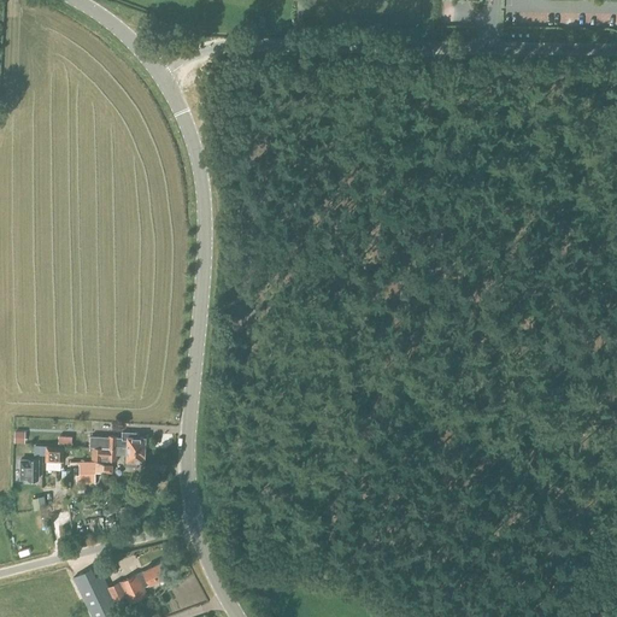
[(25,442),(25,432),(16,430),(15,442),(25,442)]
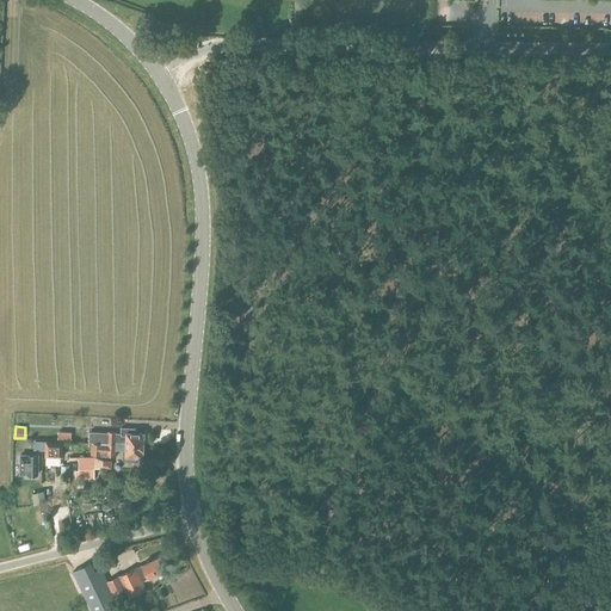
[(88,442),(88,443),(117,445),(117,442),(127,442),(127,444),(144,445),(144,443),(144,433),(137,433),(137,427),(121,427),(121,434),(118,434),(107,433),(107,432),(91,432),(90,442),(88,442)]
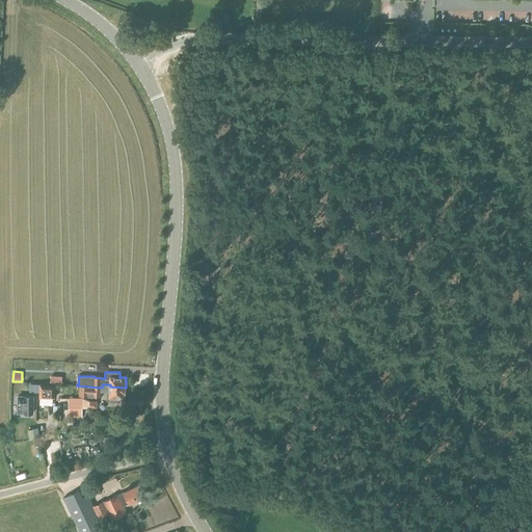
[(41,383),(41,397),(55,398),(55,384),(41,383)]
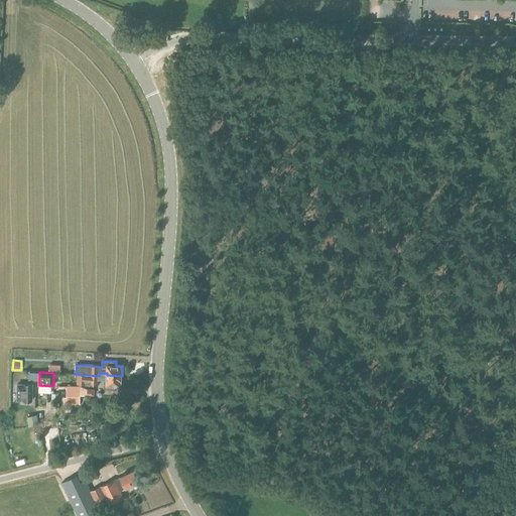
[(75,374),(74,381),(89,382),(99,383),(99,380),(107,380),(106,385),(106,390),(115,390),(115,386),(121,386),(122,376),(107,375),(107,373),(99,373),(99,376),(75,374)]
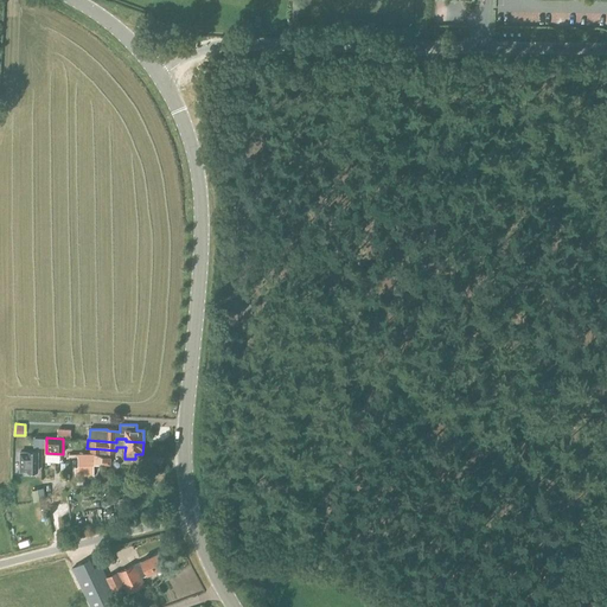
[(20,452),(20,471),(27,471),(38,471),(38,452),(20,452)]
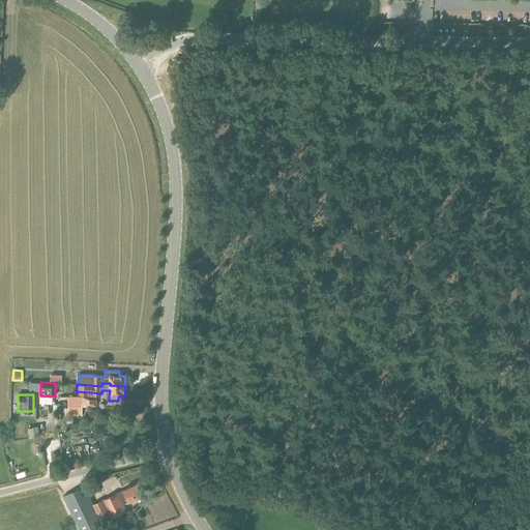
[(69,407),(66,408),(66,414),(81,414),(81,406),(88,406),(88,400),(84,398),(81,396),(69,396),(69,407)]
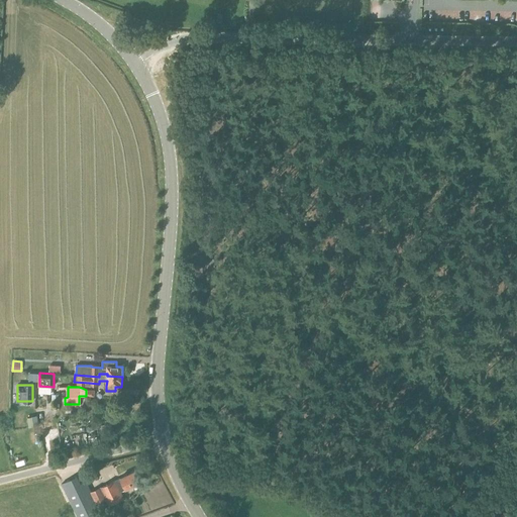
[(78,475),(62,483),(78,516),(96,516),(95,514),(92,516),(91,515),(100,510),(98,504),(107,500),(110,505),(127,497),(124,492),(122,493),(121,491),(126,489),(140,482),(135,471),(121,478),(116,480),(115,480),(91,492),(86,481),(81,483),(78,475)]
